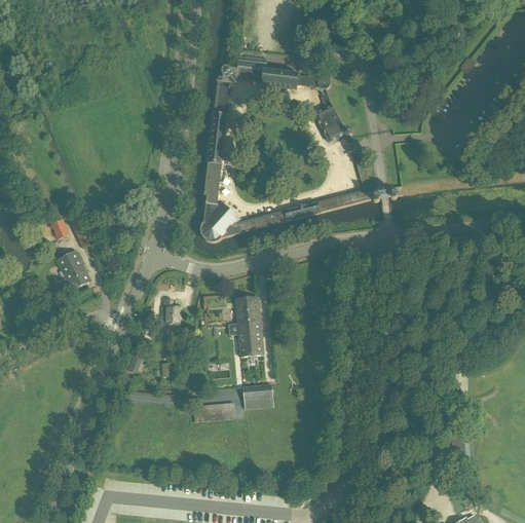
[(459,67),(466,72),(474,62),(466,57),(459,67)]
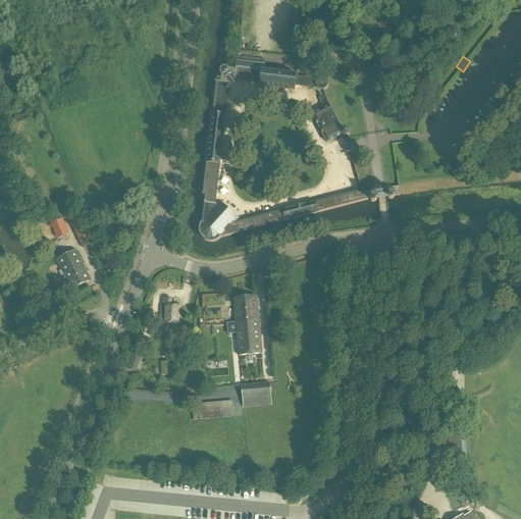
[(283,87),(293,89),(294,83),(316,86),(317,87),(318,87),(319,88),(320,88),(321,88),(322,88),(323,87),(324,87),(325,86),(326,85),(326,84),(326,83),(326,82),(326,81),(326,80),(326,79),(325,78),(324,76),(323,76),(323,75),(322,75),(321,75),(320,75),(319,75),(318,76),(317,76),(301,74),(295,73),(295,72),(262,68),(263,62),(237,58),(236,66),(227,65),(226,65),(226,64),(225,64),(224,63),(223,63),(222,63),(222,64),(221,64),(220,64),(219,65),(219,66),(218,67),(218,68),(218,69),(219,70),(219,71),(219,74),(217,74),(214,74),(213,80),(214,80),(202,187),(201,187),(200,190),(201,192),(204,193),(201,218),(200,219),(199,221),(199,222),(198,223),(198,225),(198,226),(198,227),(198,229),(198,230),(199,231),(200,234),(200,235),(201,236),(202,237),(203,237),(204,238),(206,239),(207,239),(208,239),(210,239),(211,239),(213,239),(214,239),(215,238),(216,238),(217,237),(218,236),(219,235),(368,196),(368,197),(369,198),(370,199),(371,199),(372,199),(373,199),(374,198),(375,197),(375,196),(376,195),(376,194),(380,194),(384,193),(384,194),(385,194),(386,195),(387,196),(388,196),(389,196),(391,196),(392,195),(393,195),(393,194),(394,193),(400,193),(399,184),(388,185),(388,184),(385,185),(378,186),(370,187),(370,188),(361,190),(361,188),(360,189),(360,188),(232,221),(232,220),(235,218),(215,202),(216,202),(214,201),(228,82),(235,75),(260,79),(259,85),(283,87)]
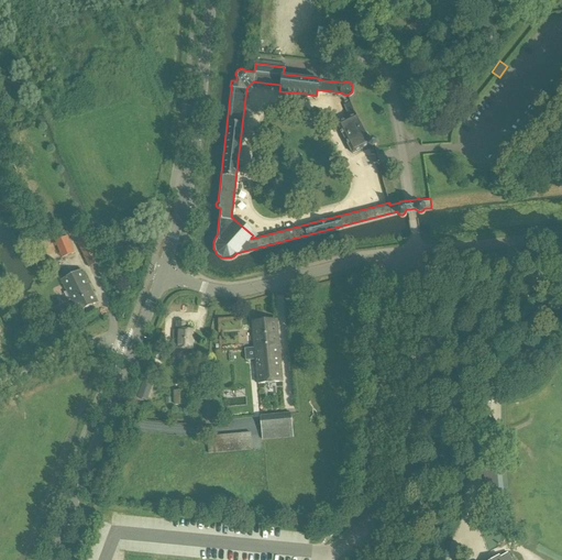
[(337,121),(342,133),(351,151),(368,142),(372,144),(373,144),(375,143),(375,139),(372,136),(368,139),(355,112),(351,100),(343,103),(348,116),(337,121)]
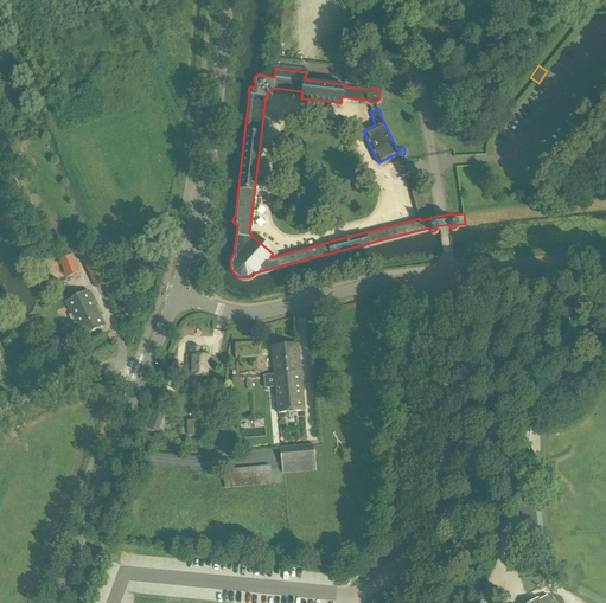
[(78,269),(71,251),(58,257),(65,275),(78,269)]
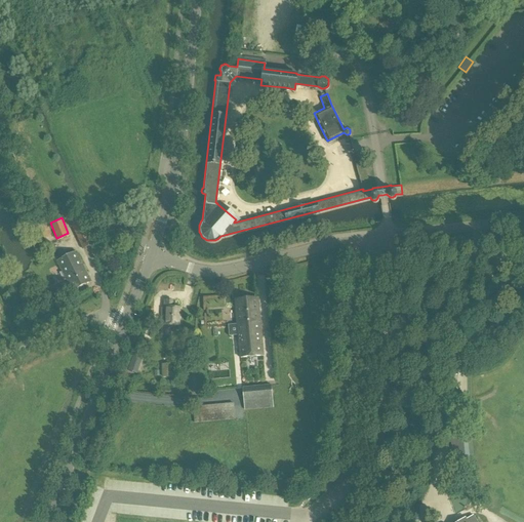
[(71,223),(82,246),(91,242),(80,218),(71,223)]
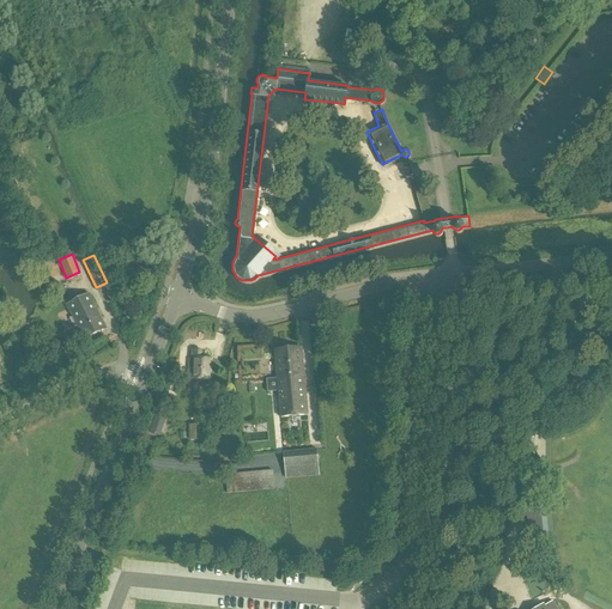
[(105,326),(88,291),(66,303),(84,336),(105,326)]
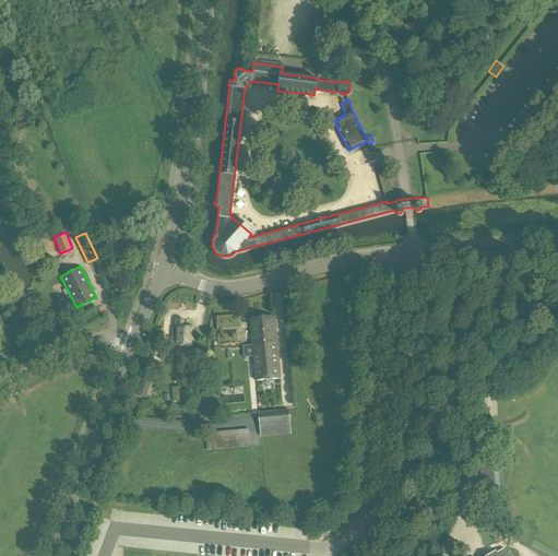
[(244,352),(252,352),(254,378),(279,376),(274,316),(249,318),(251,341),(242,342),(244,352)]
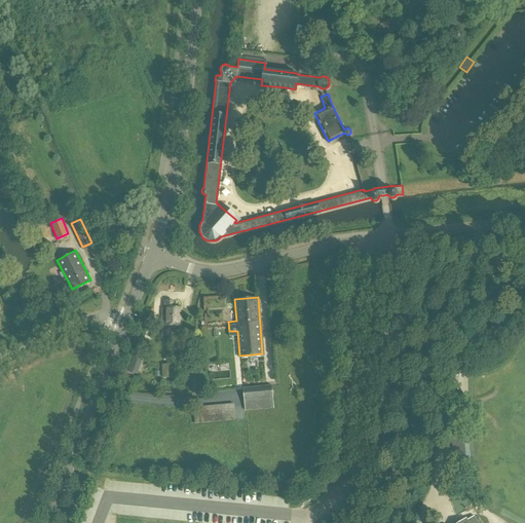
[(164,324),(178,324),(179,305),(171,305),(172,298),(163,298),(163,306),(161,306),(160,322),(164,322),(164,324)]
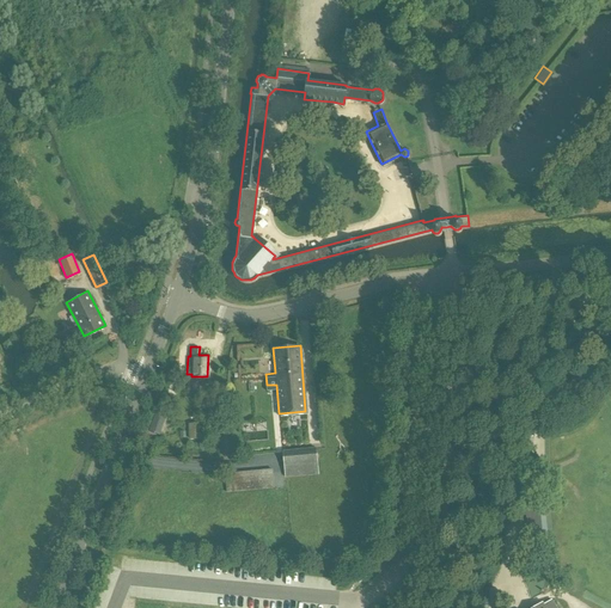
[(146,437),(153,440),(157,431),(158,431),(165,413),(156,410),(146,437)]
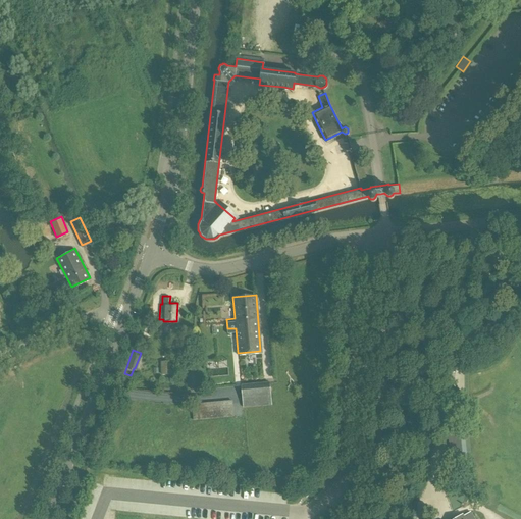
[(161,360),(161,372),(169,372),(169,360),(161,360)]
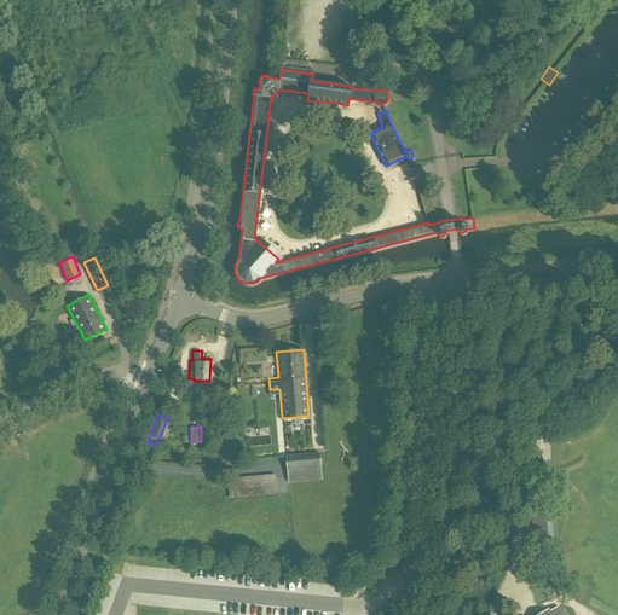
[(286,454),(288,480),(321,477),(318,451),(286,454)]
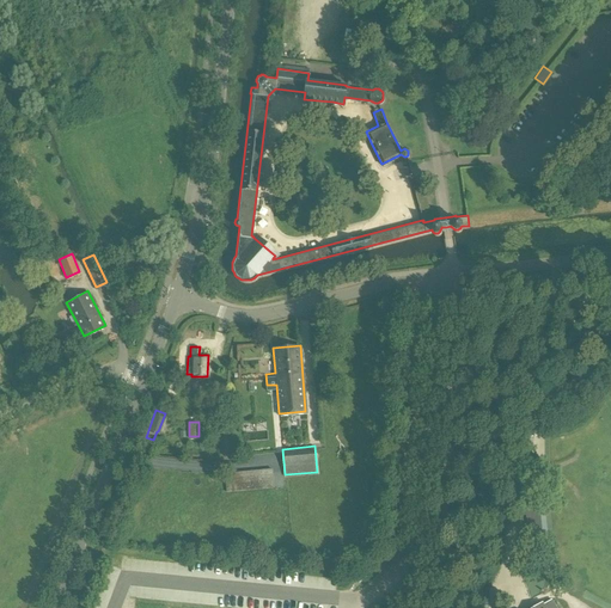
[(225,476),(225,490),(273,485),(272,467),(234,471),(234,474),(225,476)]
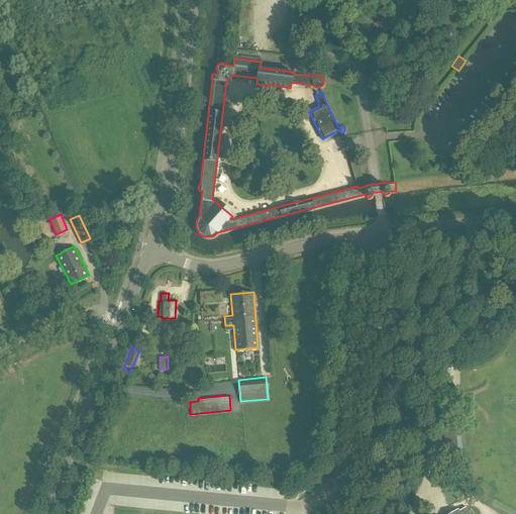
[(429,405),(431,415),(433,415),(441,414),(439,403),(434,404),(429,405)]
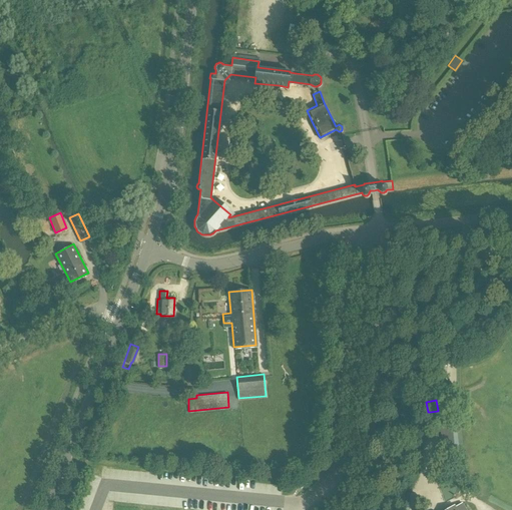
[(458,451),(455,419),(439,420),(442,452),(458,451)]
